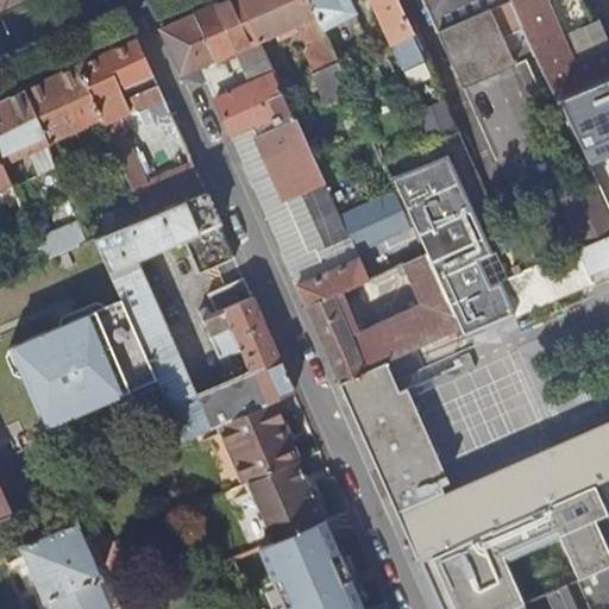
[(228,0),(162,29),(183,75),(215,62),(243,50),(250,67),(244,69),(251,85),(217,100),(295,280),(357,251),(261,42),(242,0),(228,0)]
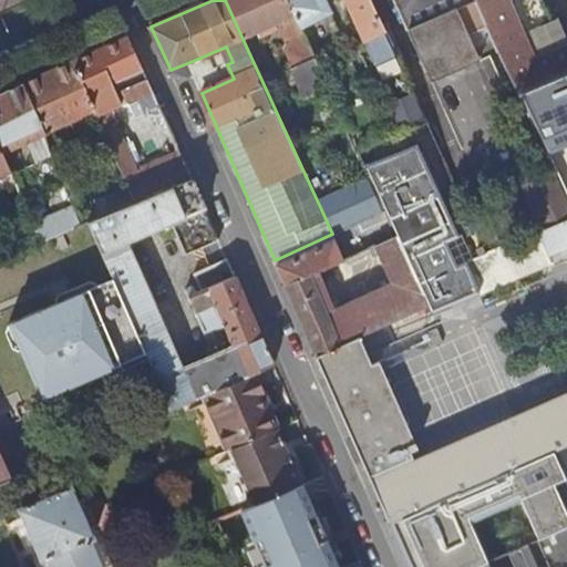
[(225,0),(243,39),(279,23),(288,43),(284,50),(292,69),(315,59),(300,28),(287,0),(225,0)]
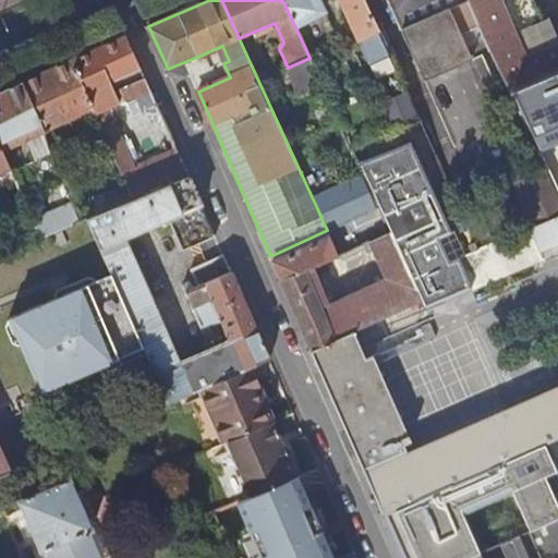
[(282,0),(295,27),(326,13),(319,0),(340,0),(372,69),(392,60),(364,0),(282,0)]
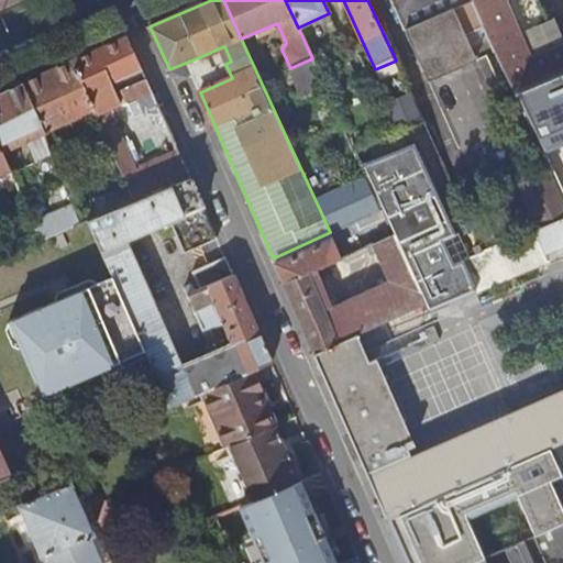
[(392,0),(430,86),(478,64),(474,54),(494,46),(484,24),(472,0),(392,0)]
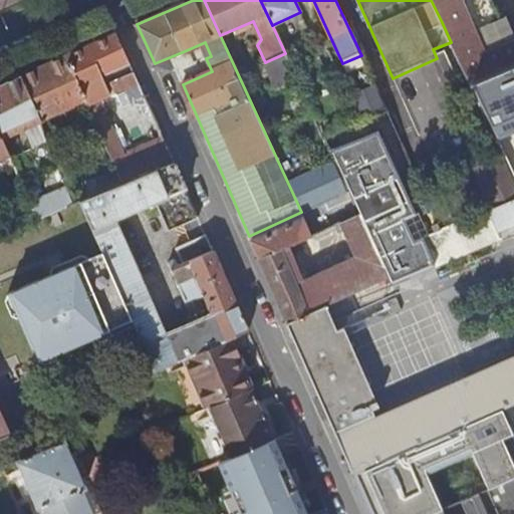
[(473,31),(500,19),(491,0),(431,0),(442,22),(451,42),(469,82),(513,62),(513,40),(513,39),(483,54),(473,31)]
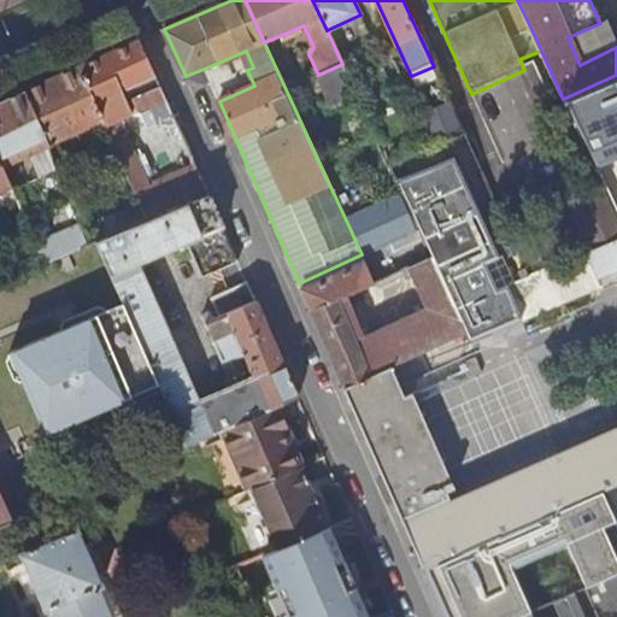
[(78,68),(104,123),(105,127),(166,99),(160,86),(128,99),(123,88),(156,75),(140,39),(78,68)]
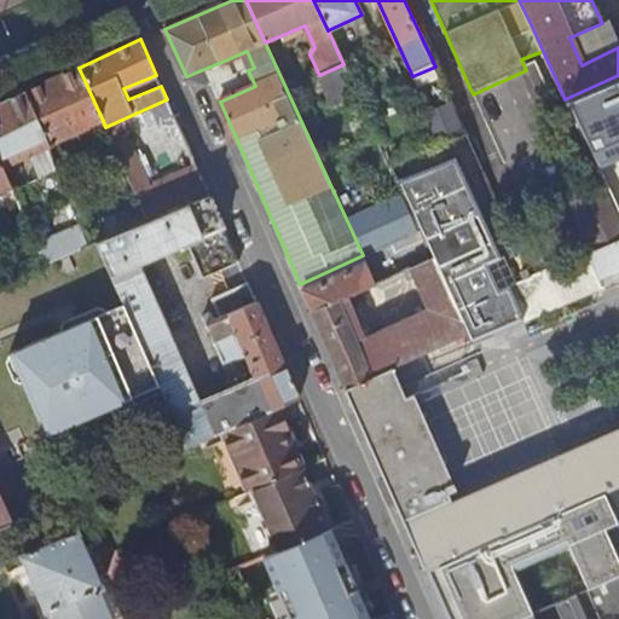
[(225,75),(212,81),(214,88),(220,102),(255,86),(248,70),(254,68),(247,51),(219,63),(225,75)]
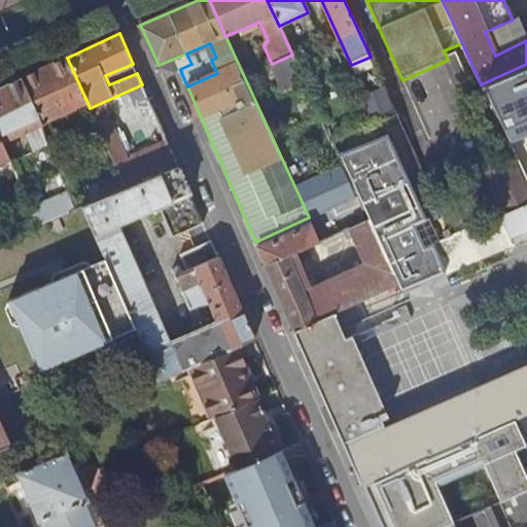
[(20,78),(40,126),(89,105),(67,58),(20,78)]
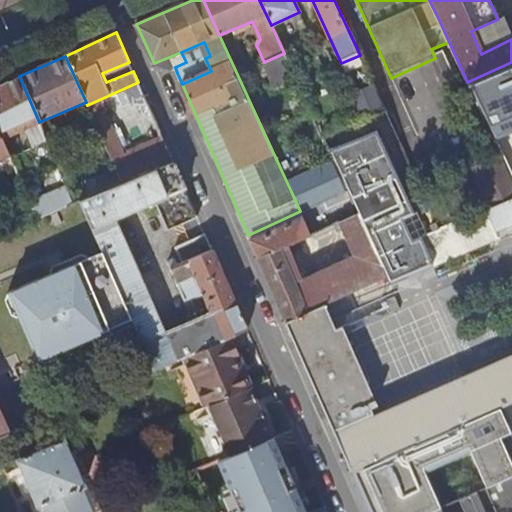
[(0,84),(0,133),(2,138),(39,122),(19,76),(0,84)]
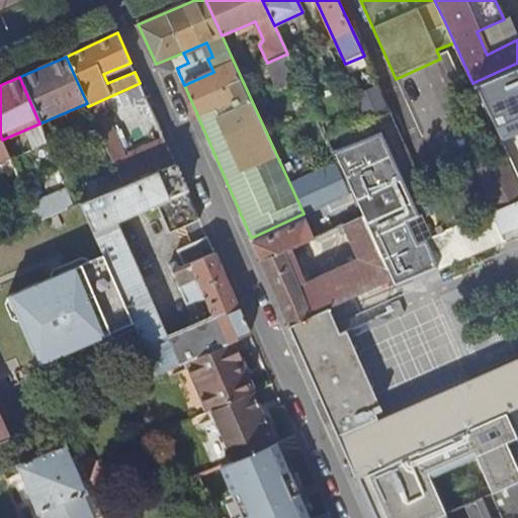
[(94,119),(113,162),(126,157),(107,113),(94,119)]
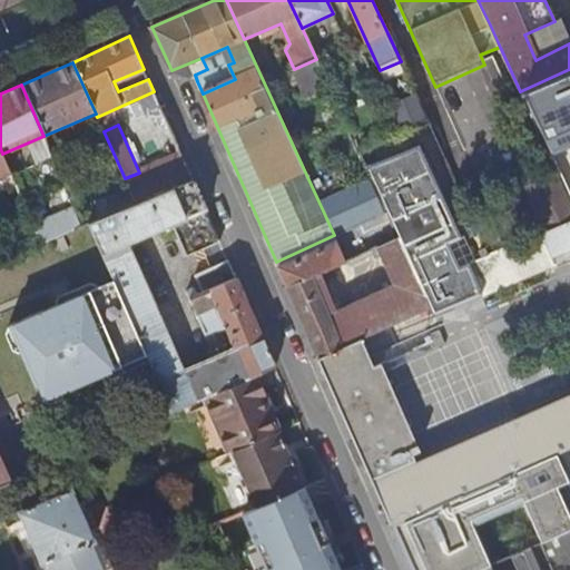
[(366,167),(399,237),(419,282),(459,265),(449,243),(462,236),(454,222),(457,220),(425,153),(423,154),(419,144),(366,167)]
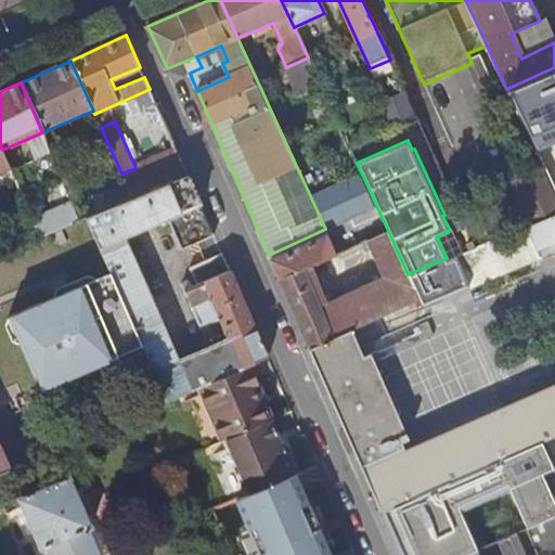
[(0,176),(12,171),(2,150),(0,144),(0,176)]
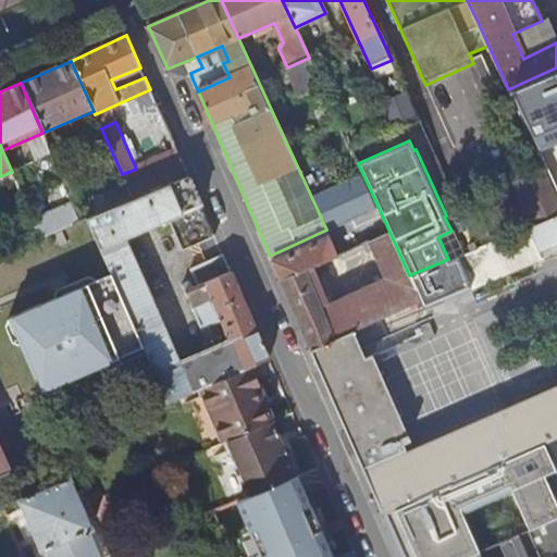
[(123,177),(127,186),(133,199),(188,176),(177,150),(171,153),(174,162),(152,171),(150,166),(123,177)]
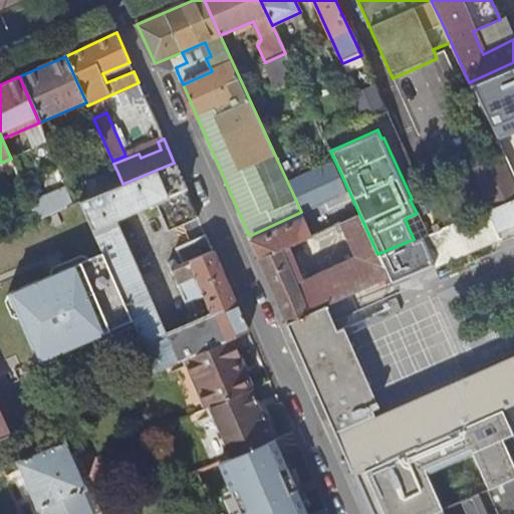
[(472,165),(492,209),(513,199),(513,179),(501,152),(472,165)]
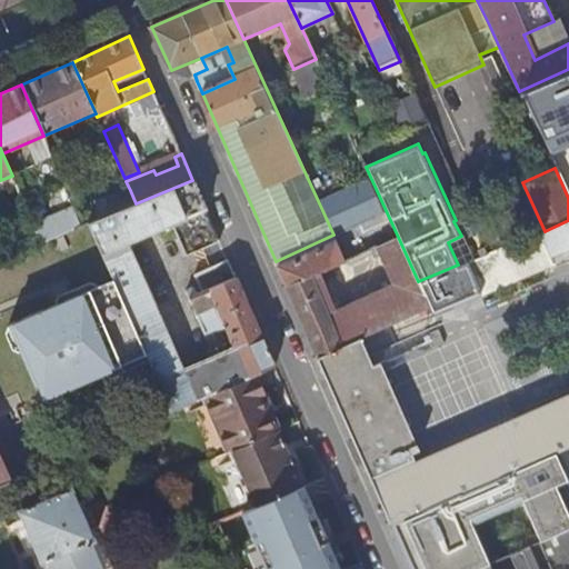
[(521,169),(490,182),(496,193),(522,182),(521,177),(525,176),(521,169)]
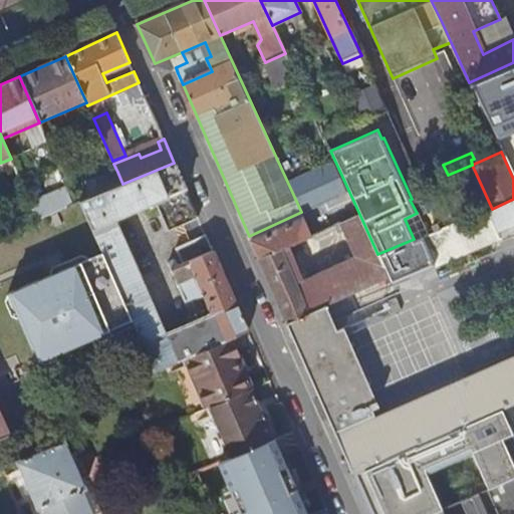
[(11,159),(0,163),(0,170),(13,165),(11,159)]
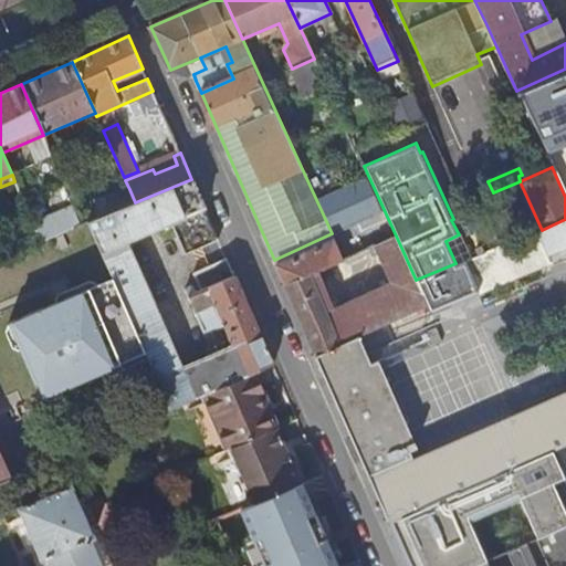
[(146,356),(169,408),(202,394),(252,371),(272,363),(227,258),(192,273),(200,290),(195,292),(192,287),(188,289),(188,287),(186,289),(205,332),(223,324),(233,345),(180,368),(126,242),(171,222),(186,255),(219,240),(191,179),(135,202),(113,212),(88,223),(113,280),(146,356)]
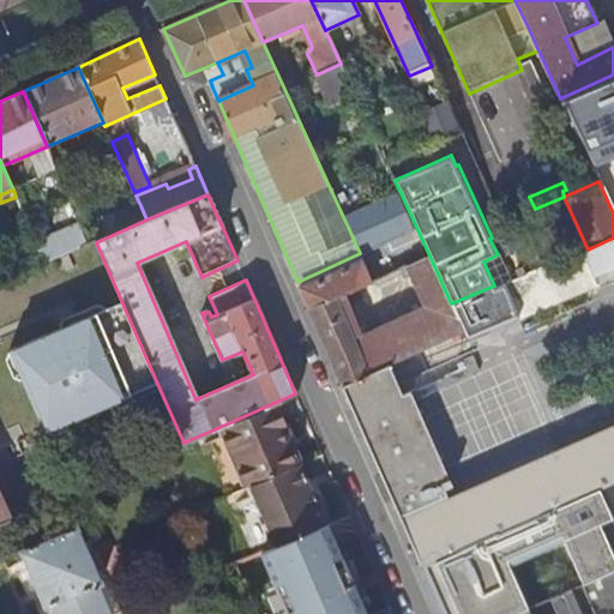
[(140,205),(116,216),(122,230),(146,220),(140,205)]
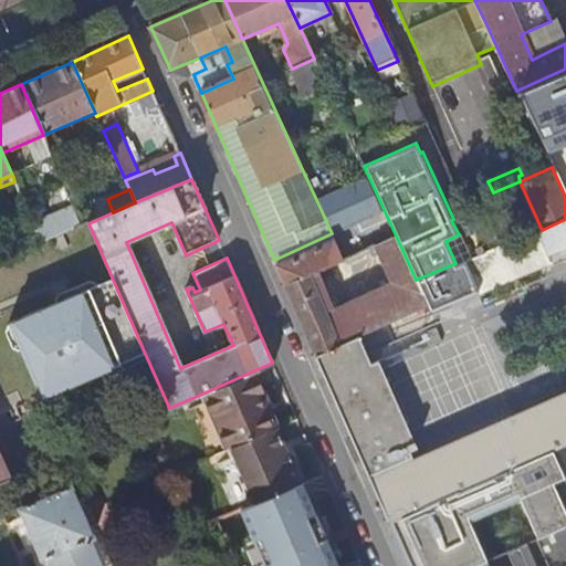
[(34,226),(42,243),(83,226),(75,207),(34,226)]
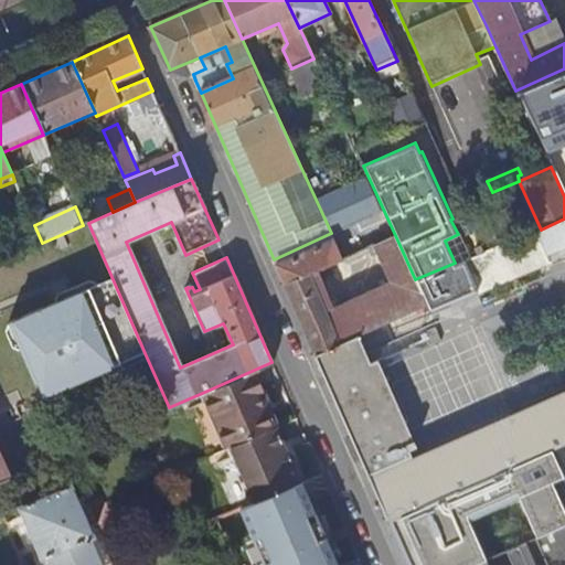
[(470,222),(483,252),(500,245),(486,215),(470,222)]
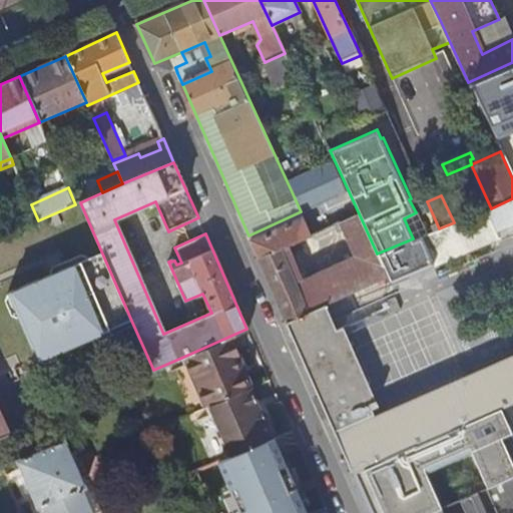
[(377,253),(387,276),(390,283),(500,238),(497,231),(512,224),(512,198),(491,208),(454,222),(439,228),(413,238),(377,253)]
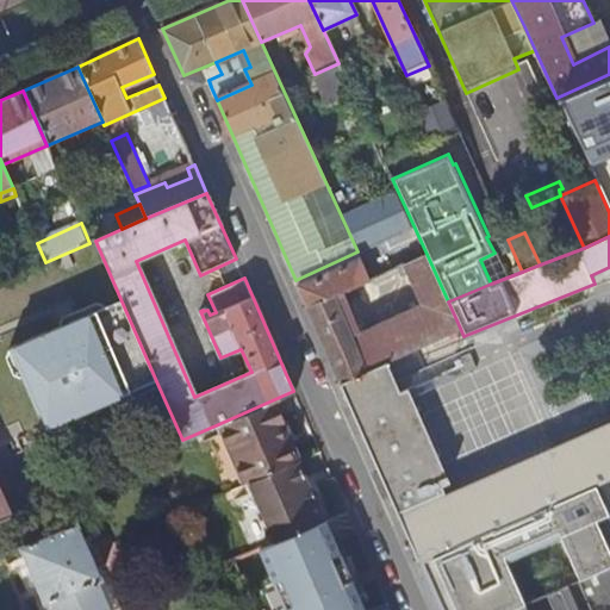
[(307,307),(341,383),(387,361),(460,328),(448,302),(427,254),(390,271),(411,318),(355,342),(335,296),(307,307)]
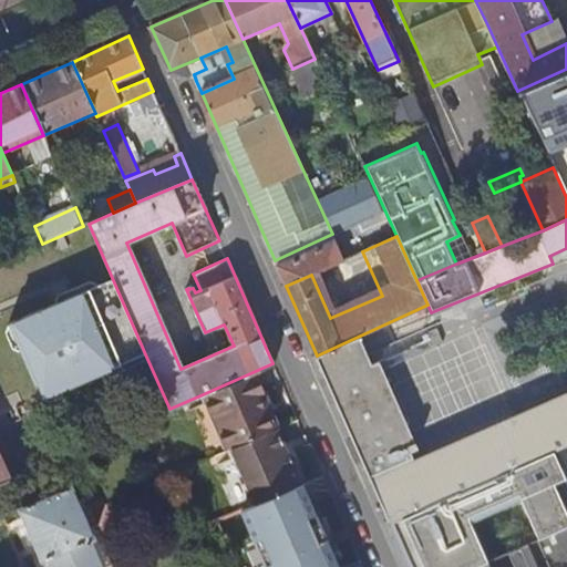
[(334,240),(277,265),(286,286),(311,275),(343,259),(334,240)]
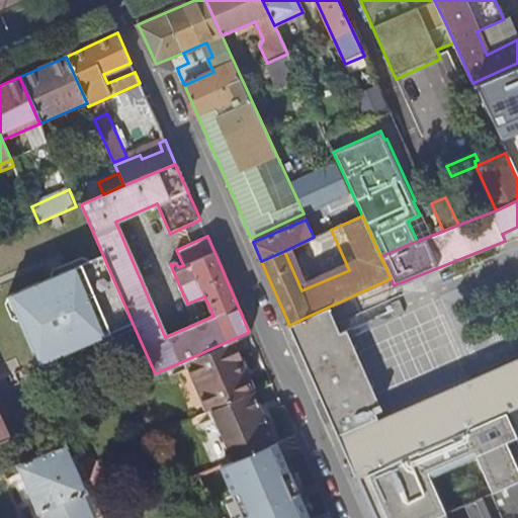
[(134,326),(103,256),(14,296),(45,366),(134,326)]
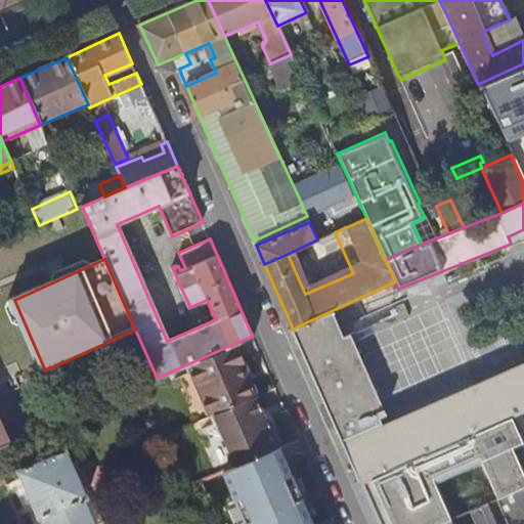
[(293,329),(301,347),(341,329),(333,310),(293,329)]
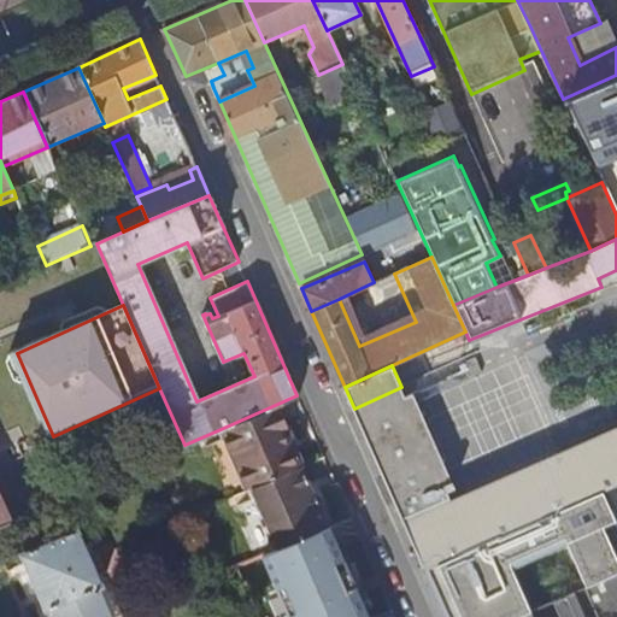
[(354,409),(358,418),(406,397),(401,387),(354,409)]
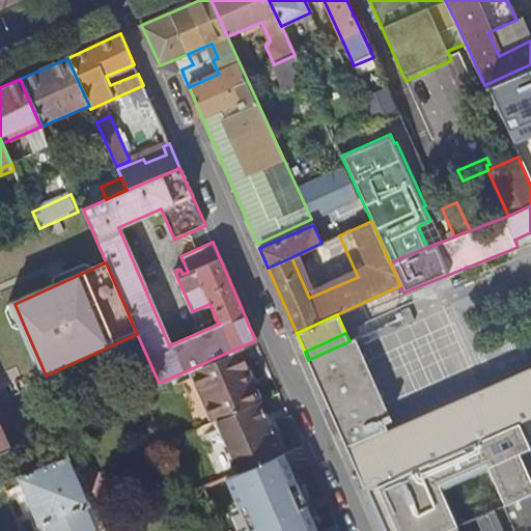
[(308,360),(352,458),(490,397),(486,389),(389,431),(357,446),(350,432),(383,418),(390,415),(357,338),(350,341),(308,360)]
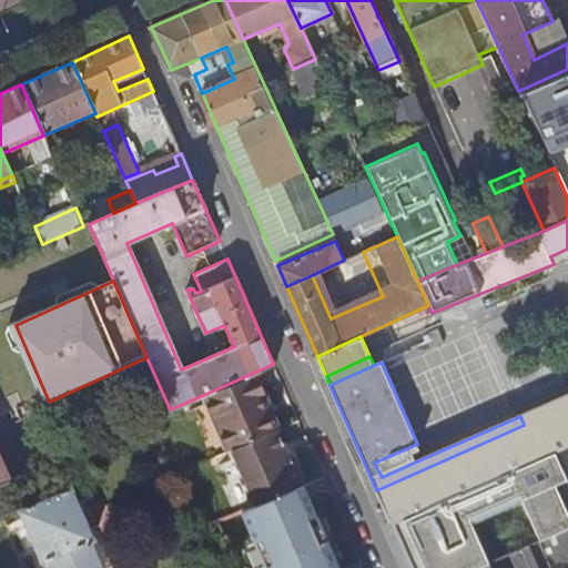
[(203,395),(226,450),(230,449),(277,428),(253,373),(203,395)]
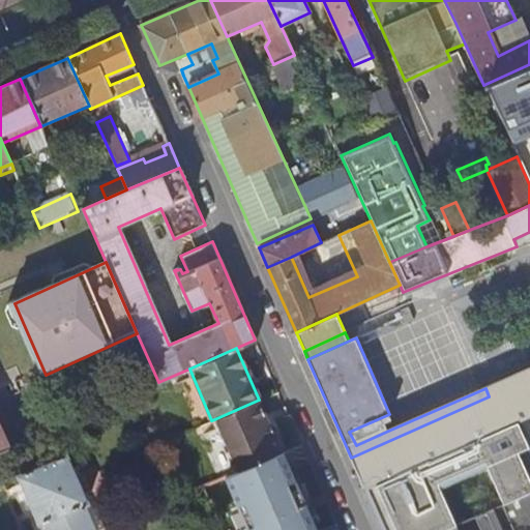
[(529,369),(486,388),(489,396),(351,458),(364,489),(529,416),(529,369)]
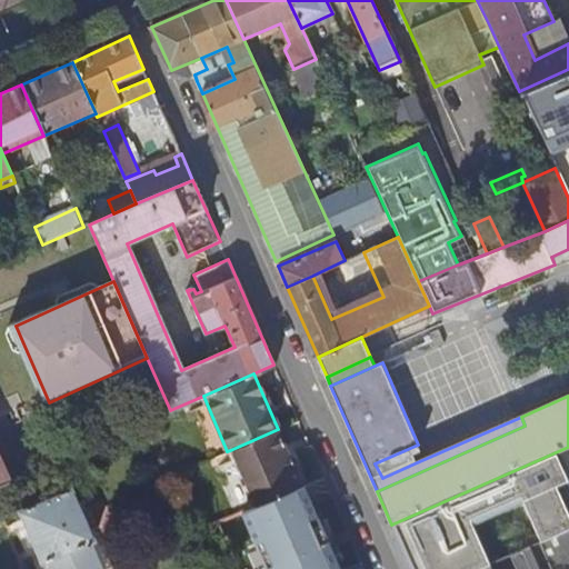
[(230,450),(255,507),(302,486),(278,429),(230,450)]
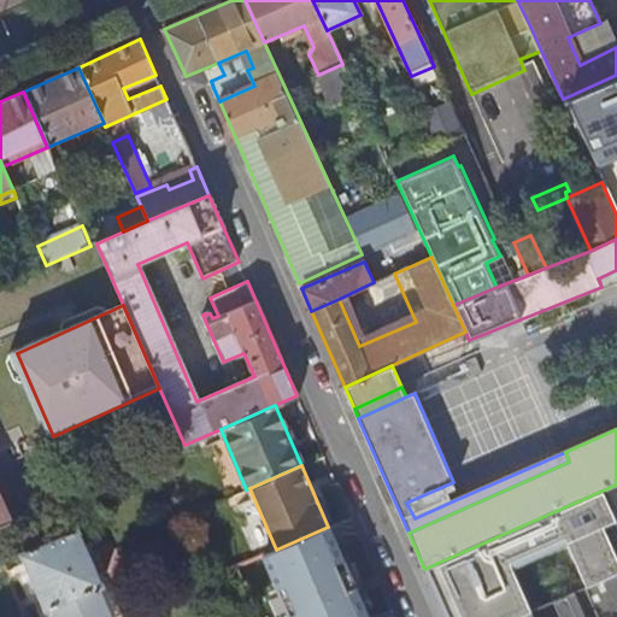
[(616,485),(424,569),(445,616),(513,616),(530,611),(511,566),(566,542),(586,587),(616,573),(616,485)]
